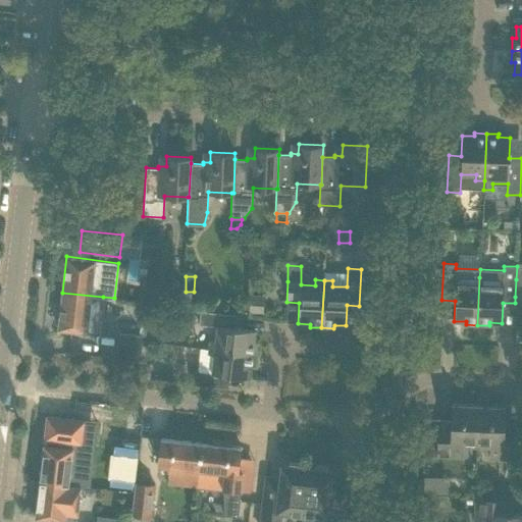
[(103,297),(62,293),(58,328),(98,332),(103,297)]
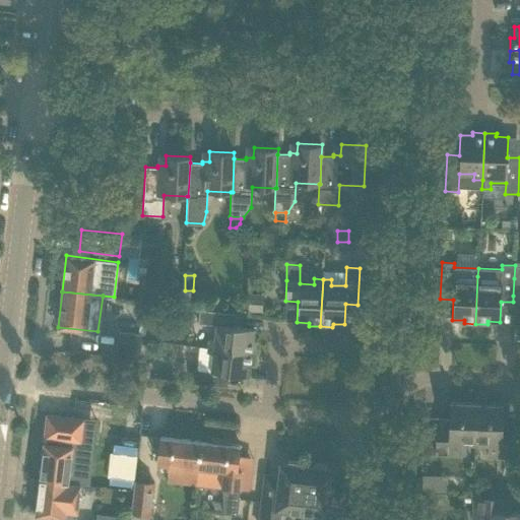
[(260,291),(249,291),(248,309),(259,310),(260,291)]
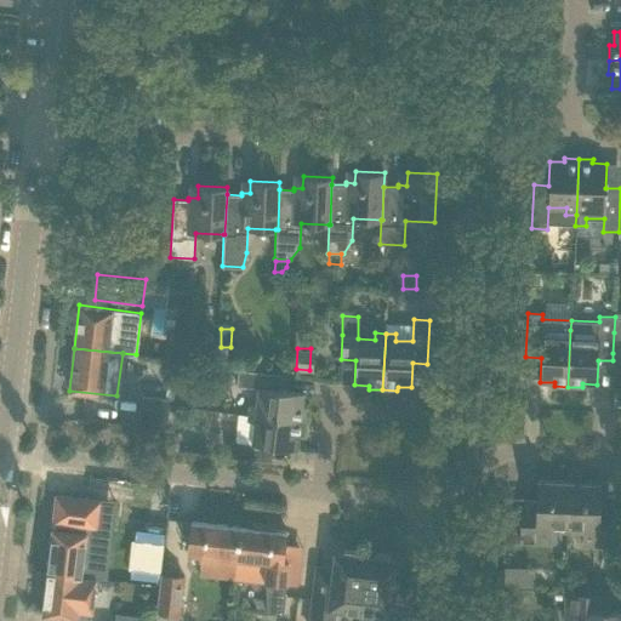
[(204,352),(203,362),(217,363),(218,353),(204,352)]
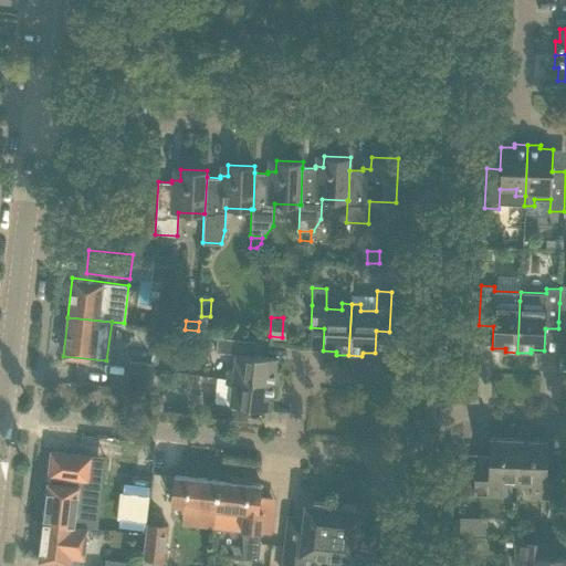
[(257,342),(234,339),(217,337),(215,352),(234,354),(233,369),(227,369),(226,378),(278,384),(279,370),(275,370),(276,358),(254,355),(257,342)]
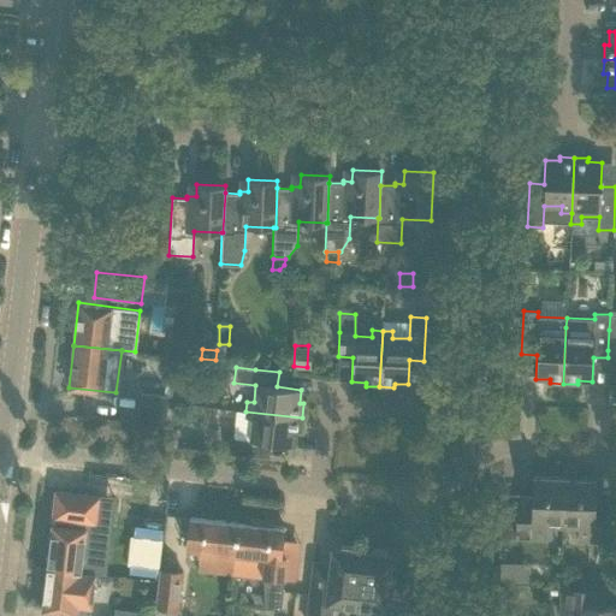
[(173,400),(172,401),(173,401),(194,403),(195,390),(175,388),(173,400)]
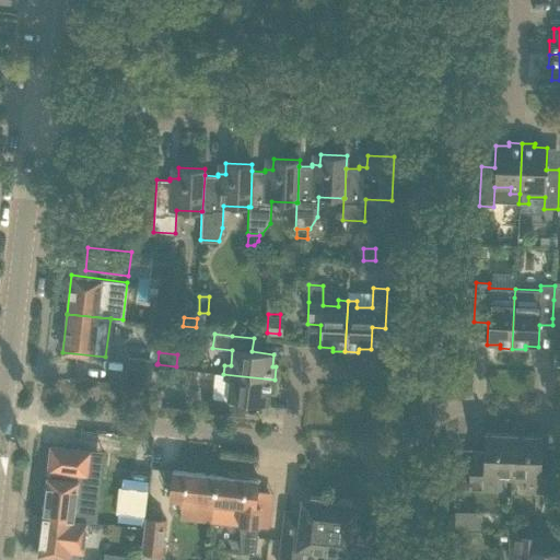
[(127,358),(127,363),(125,385),(150,387),(153,360),(149,360),(127,358)]
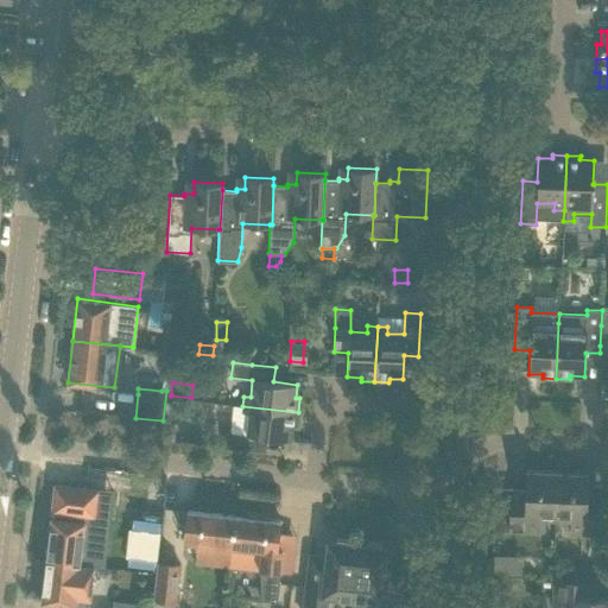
[(225,432),(223,447),(265,453),(266,447),(274,448),(279,438),(291,439),(292,426),(296,426),(298,412),(242,406),(241,416),(248,417),(246,435),(225,432)]
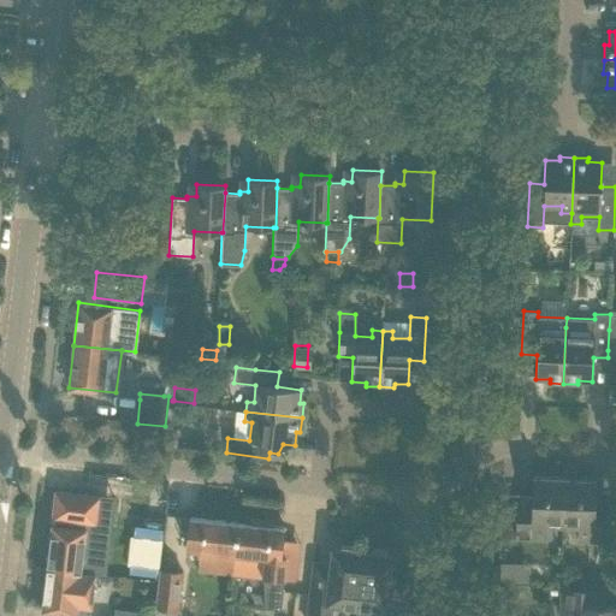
[(177,434),(164,433),(163,445),(176,446),(177,434)]
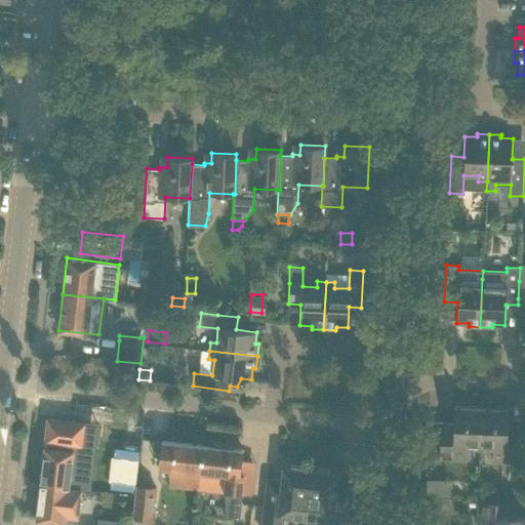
[(453,423),(441,422),(439,458),(465,459),(466,446),(479,447),(481,407),(454,405),(453,423)]
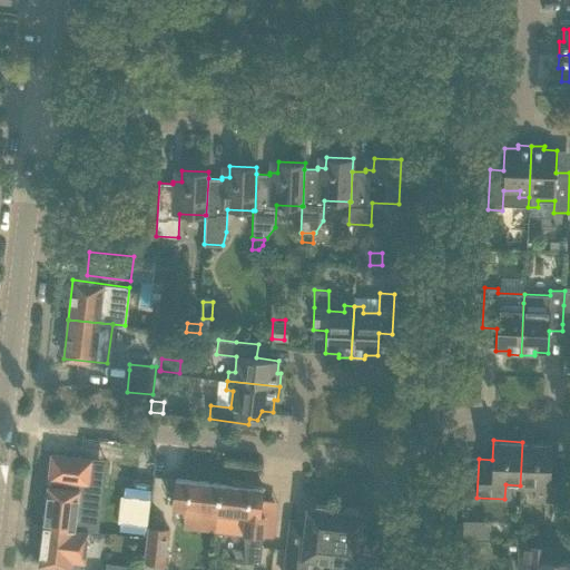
[(551,443),(522,442),(520,485),(534,485),(534,500),(562,501),(563,462),(550,462),(551,443)]
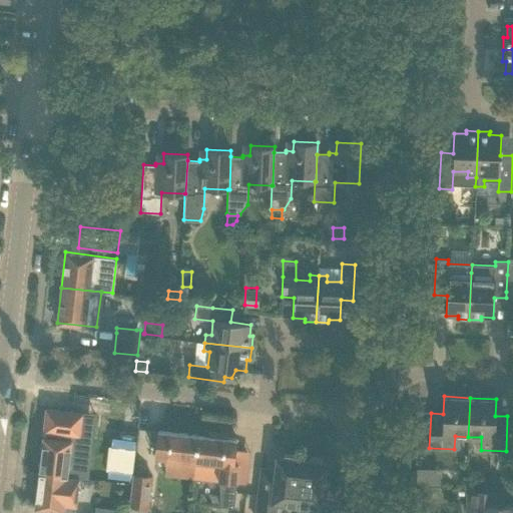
[(43,438),(39,472),(79,477),(79,478),(86,479),(90,450),(78,449),(82,413),(46,409),(43,433),(46,433),(45,438),(43,438)]
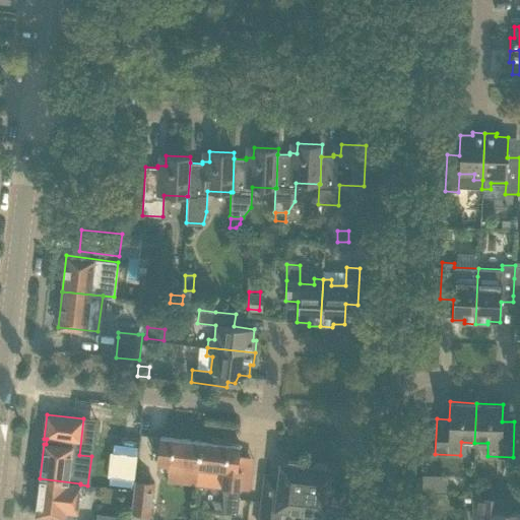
[(200,441),(163,437),(159,437),(156,462),(169,463),(167,480),(196,483),(200,441)]
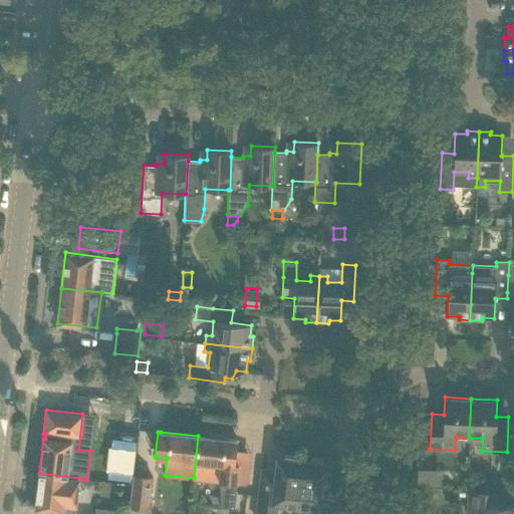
[(198,436),(194,478),(219,481),(220,507),(234,508),(237,475),(233,474),(235,460),(237,441),(221,439),(222,433),(209,432),(209,437),(198,436)]
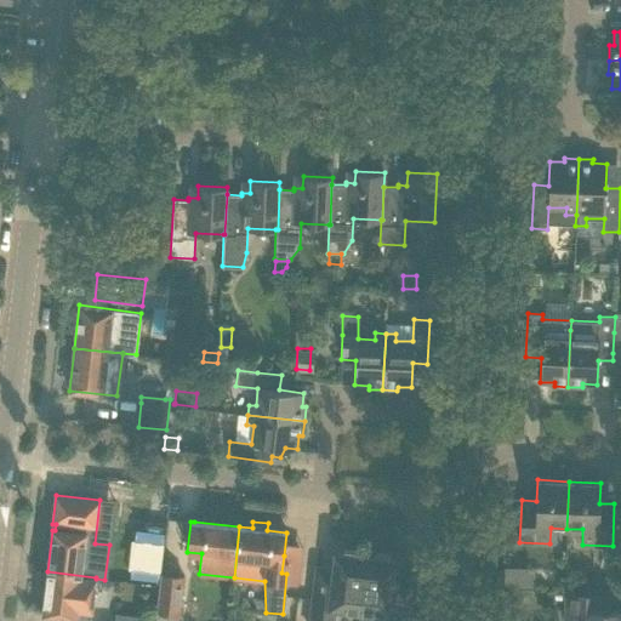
[(315,567),(313,591),(308,620),(332,620),(335,608),(359,611),(366,556),(335,552),(332,573),(325,571),(325,568),(315,567)]
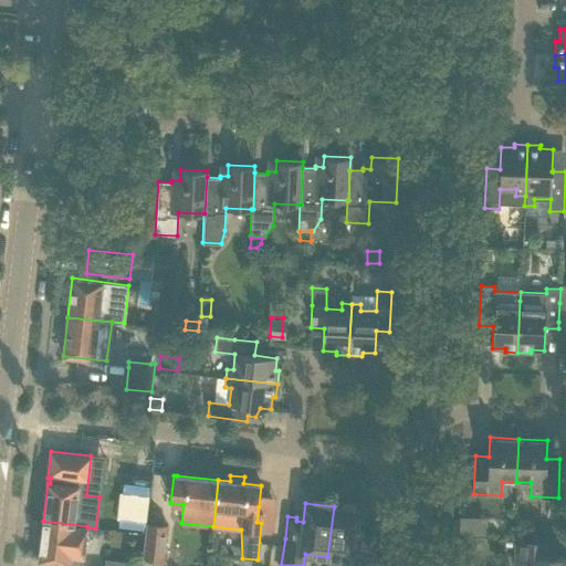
[(334,506),(327,557),(349,559),(348,565),(374,565),(378,527),(369,525),(369,530),(360,528),(363,510),(353,509),(334,506)]
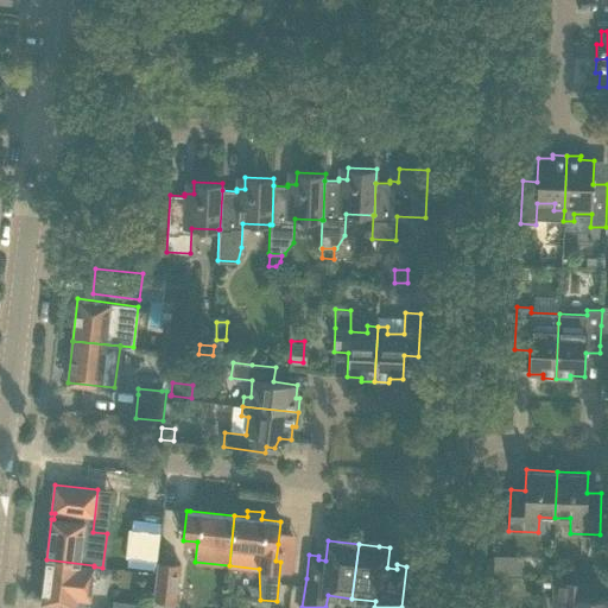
[(46,559),(40,601),(89,607),(94,567),(94,565),(46,559)]
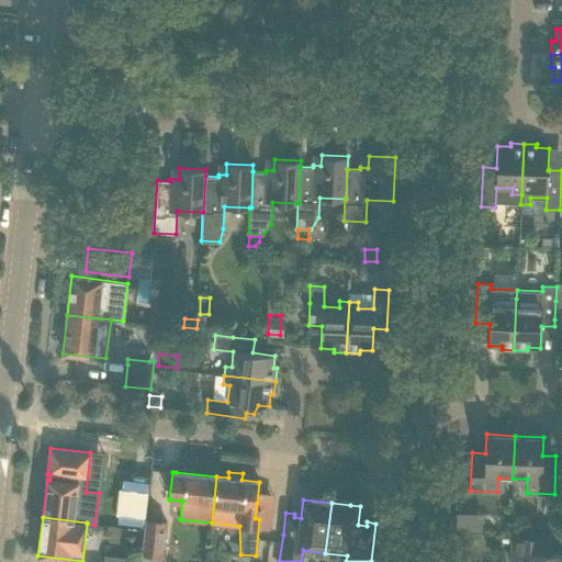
[(166,521),(145,519),(143,530),(141,553),(163,555),(166,521)]
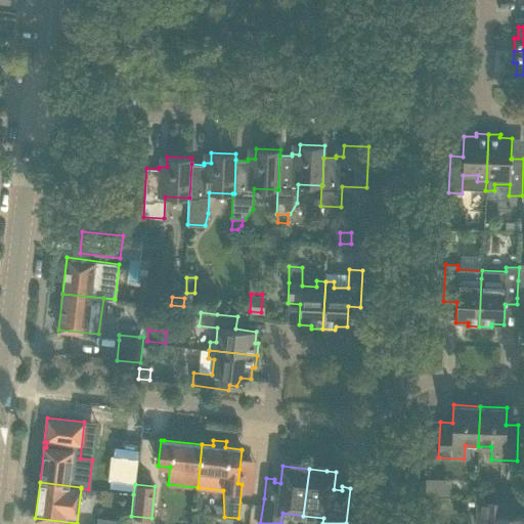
[(513,501),(492,500),(477,499),(475,523),(523,523),(523,515),(512,515),(513,501)]
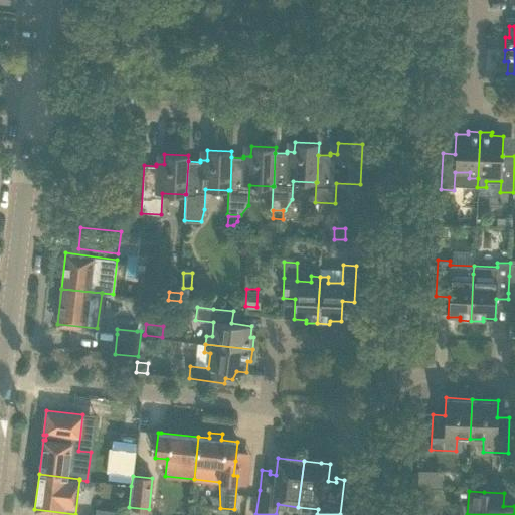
[(414,495),(414,504),(426,504),(426,495),(414,495)]
